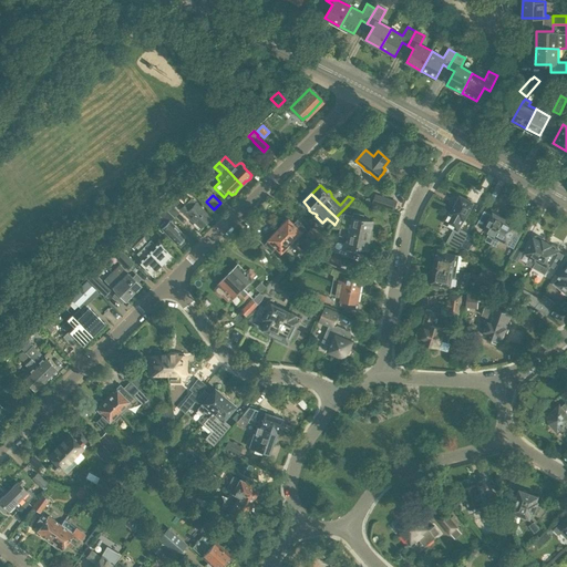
[(373,204),(394,210),(397,202),(375,195),(373,204)]
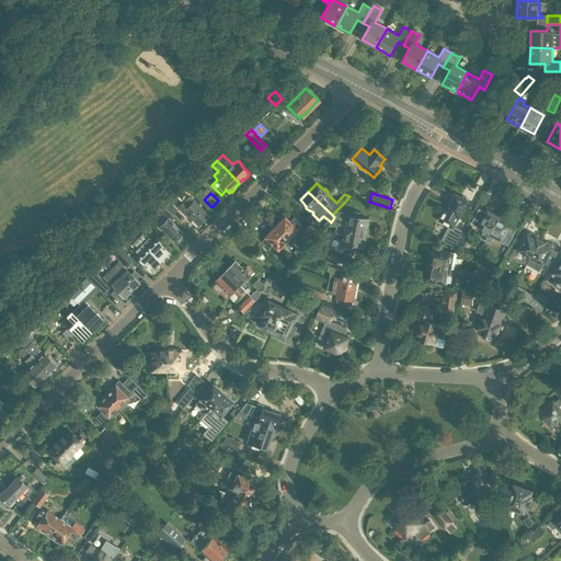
[(461,197),(455,194),(449,204),(450,204),(447,210),(445,215),(444,215),(439,220),(449,226),(443,239),(456,245),(456,244),(461,236),(464,231),(454,226),(459,217),(468,201),(467,201),(467,197),(464,196),(461,197)]
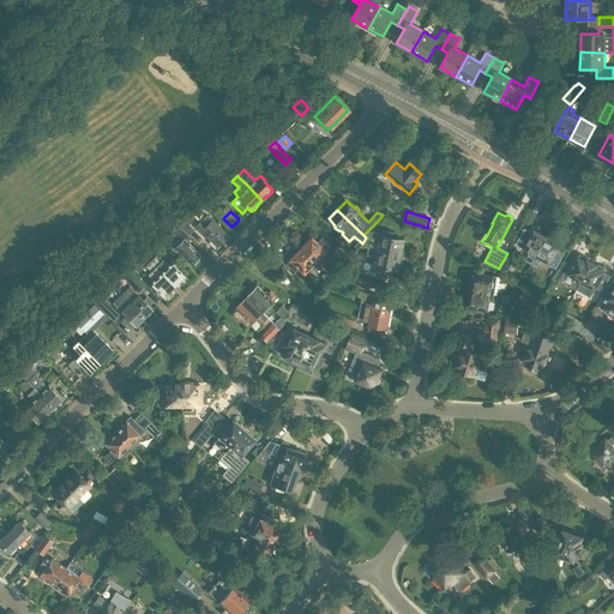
[(217,247),(228,236),(208,215),(196,227),(210,241),(211,240),(217,247)]
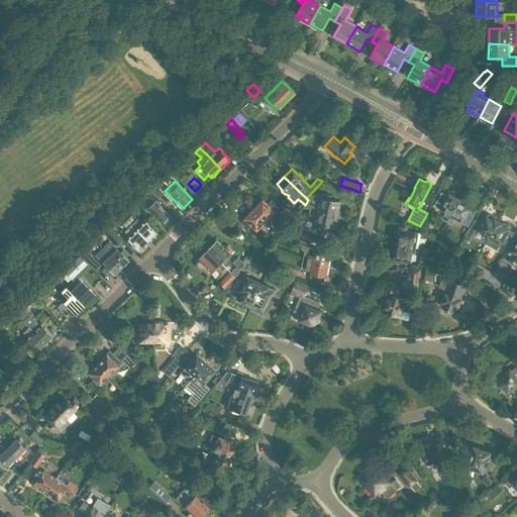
[(159,198),(164,194),(159,189),(164,185),(161,182),(150,190),(159,198)]
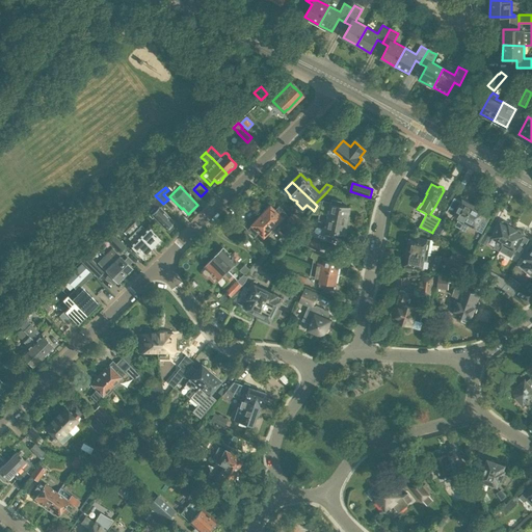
[(168,232),(176,224),(173,221),(174,221),(160,208),(163,205),(155,195),(149,202),(153,206),(148,211),(165,229),(168,232)]
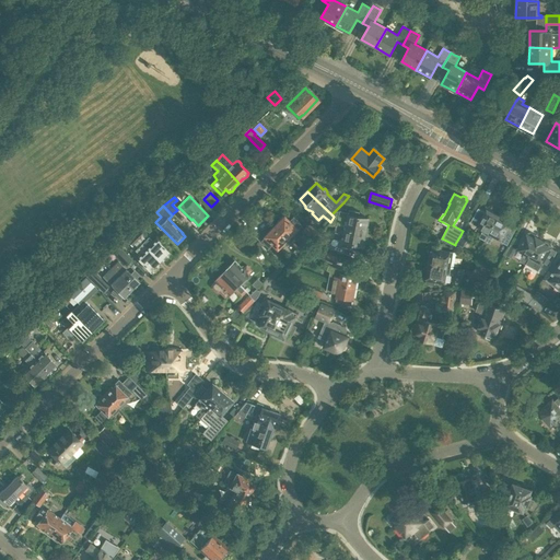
[(340,212),(335,211),(331,214),(333,216),(334,217),(330,222),(328,225),(336,226),(336,225),(365,231),(369,219),(359,217),(360,212),(350,210),(349,213),(340,211),(340,212)]
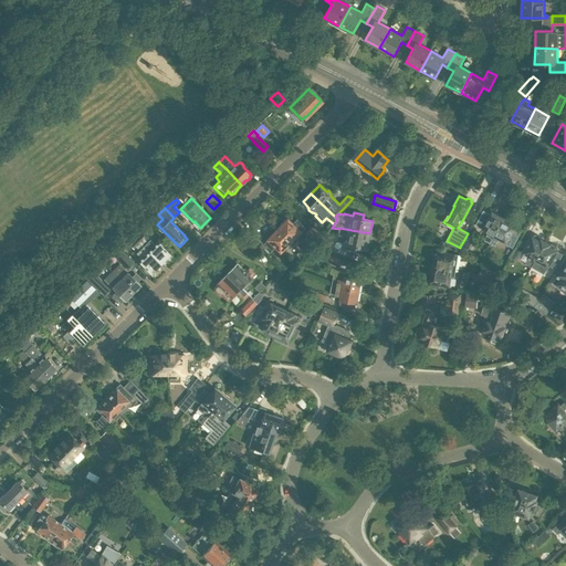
[(490,243),(503,219),(492,213),(486,222),(485,221),(481,228),(489,232),(484,240),(490,243)]
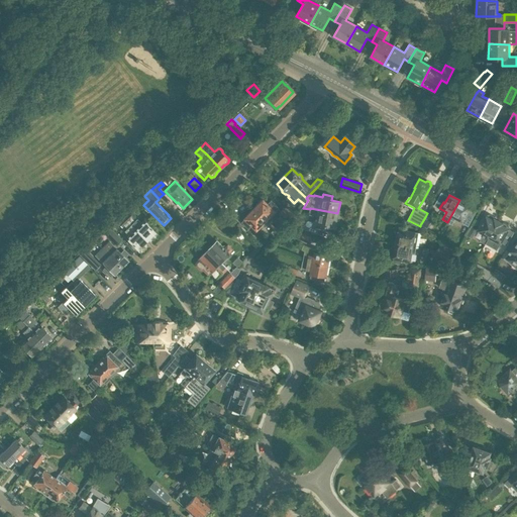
[(254,209),(270,223),(273,219),(270,217),(279,208),(272,201),(269,204),(264,200),(262,199),(257,204),(257,206),(254,209)]
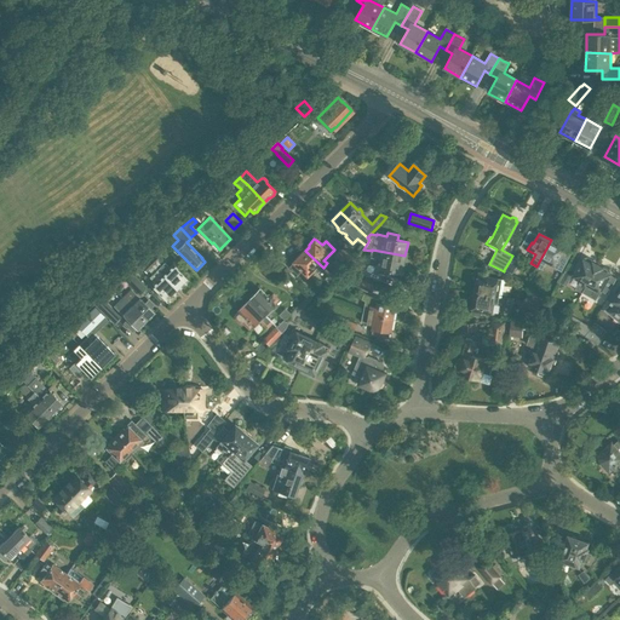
[(555,265),(564,247),(551,240),(537,267),(543,270),(547,262),(555,265)]
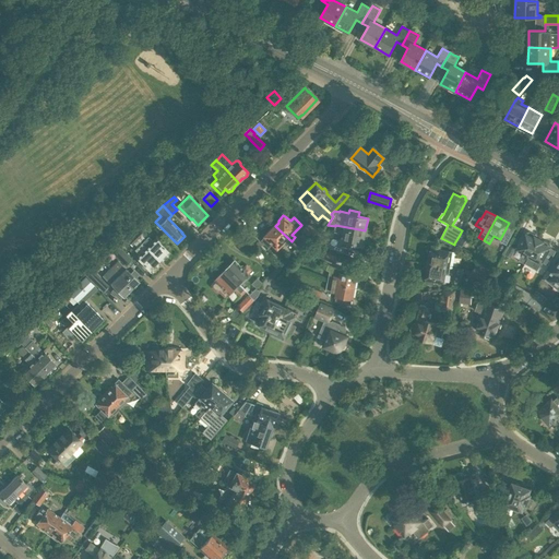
[(313,240),(320,234),(309,223),(302,230),(313,240)]
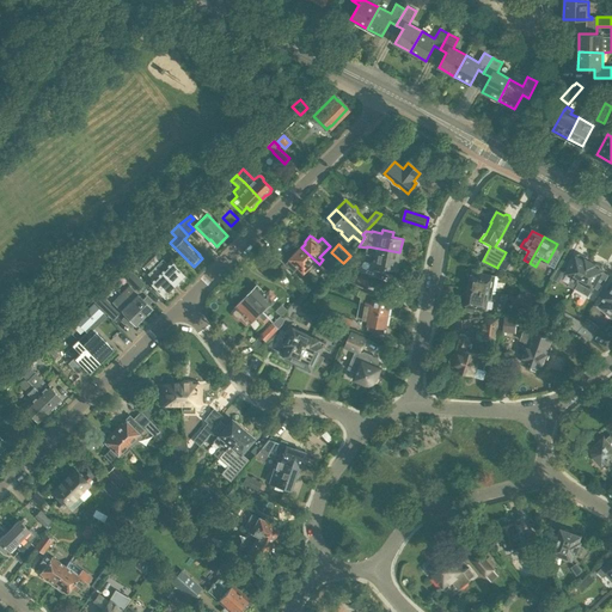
[(397,269),(399,252),(367,246),(367,248),(366,255),(377,256),(374,269),(385,271),(386,267),(397,269)]
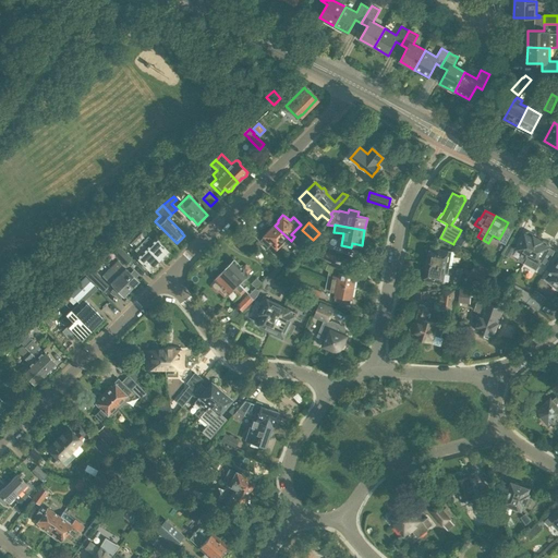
[(271,229),(269,229),(264,233),(265,235),(265,237),(262,240),(268,247),(273,243),(278,249),(283,242),(286,245),(291,241),(275,226),(271,229)]
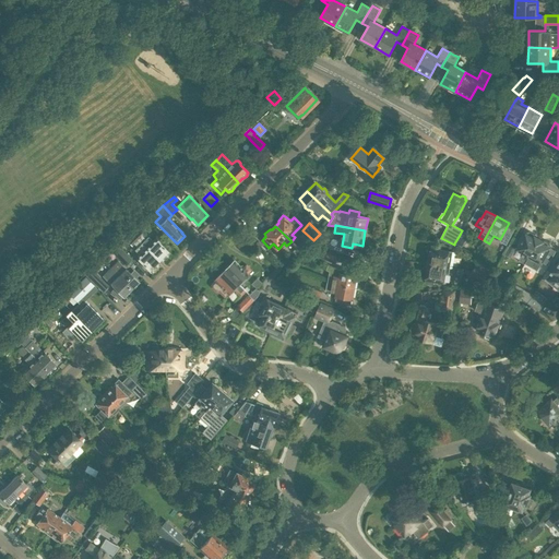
[(145,239),(142,236),(144,234),(140,229),(133,236),(159,262),(169,252),(156,239),(153,241),(149,237),(145,239)]
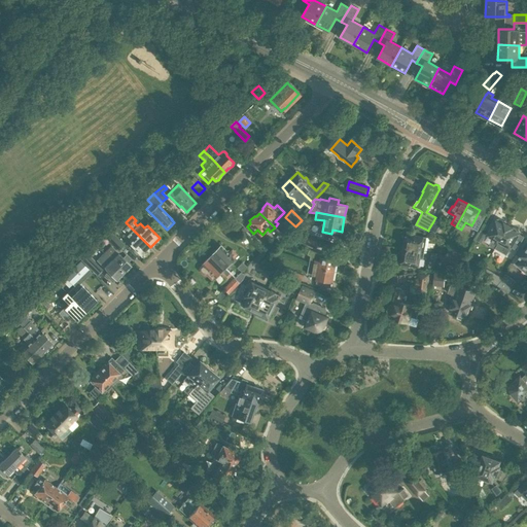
[(435,234),(443,220),(435,217),(433,221),(428,230),(435,234)]
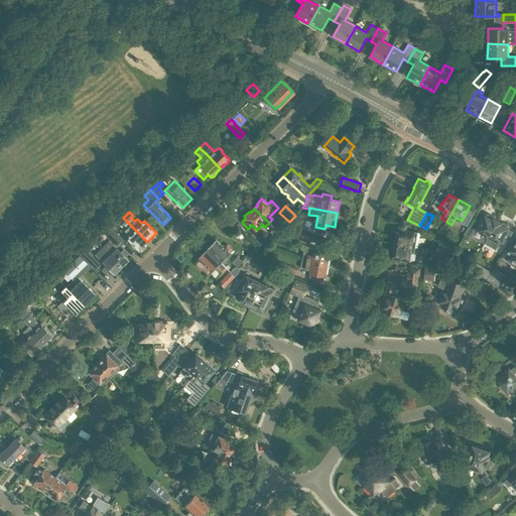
[(485,244),(496,222),(493,221),(494,219),(493,217),(489,214),(487,215),(478,230),(484,233),(479,241),(485,244)]
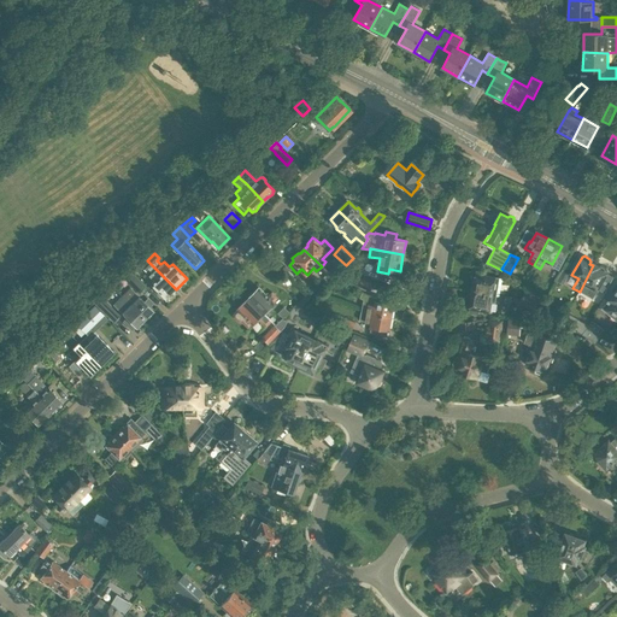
[(176,289),(147,260),(141,266),(146,271),(148,269),(152,272),(148,276),(154,281),(151,285),(166,300),(176,289)]
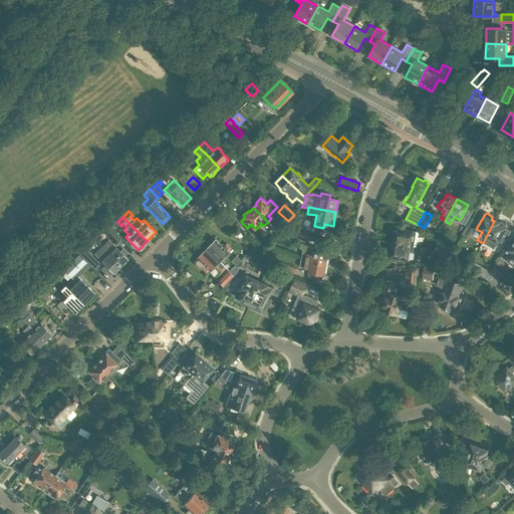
[(300,230),(303,224),(293,219),(290,226),(300,230)]
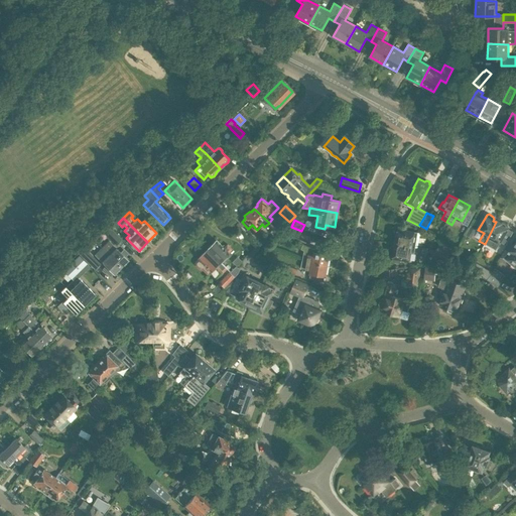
[(508,225),(503,222),(501,223),(500,224),(496,222),(485,244),(483,247),(488,250),(494,239),(500,242),(508,227),(508,225)]
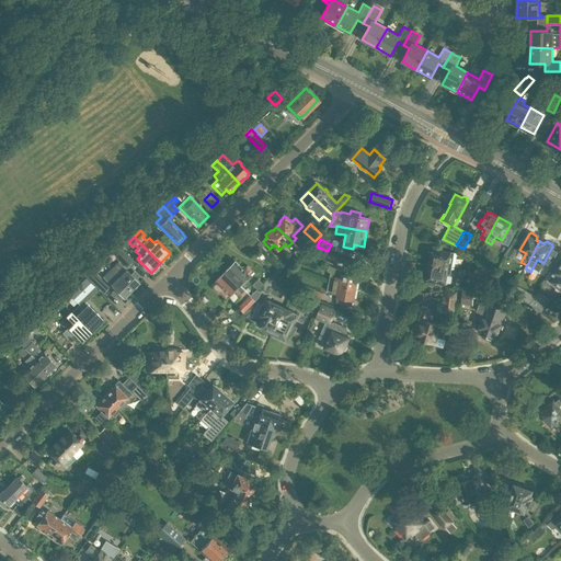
[(512,259),(517,249),(512,245),(506,255),(512,259)]
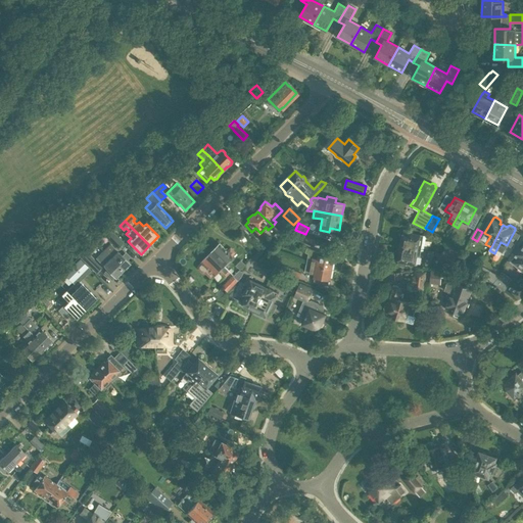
[(117,246),(123,242),(110,230),(106,235),(117,246)]
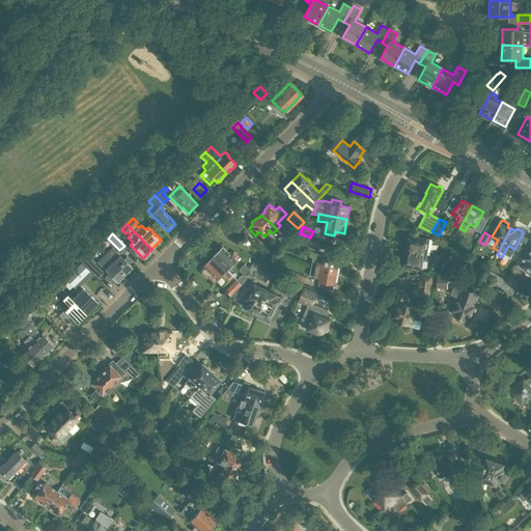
[(410,233),(407,251),(427,255),(427,254),(430,255),(432,243),(429,242),(430,241),(426,240),(427,239),(418,238),(419,235),(410,233)]
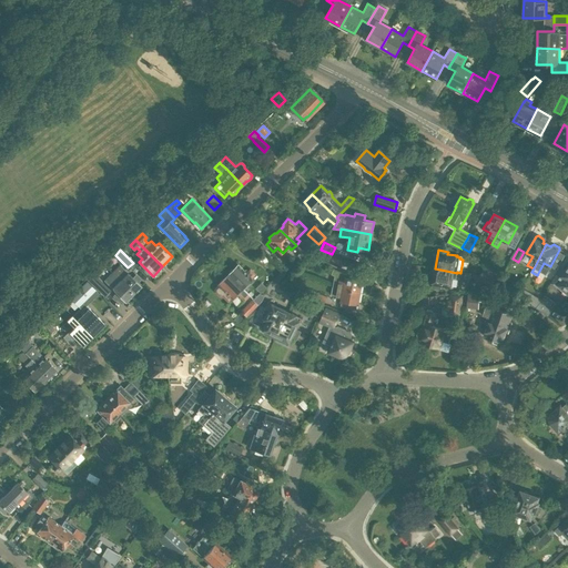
[(302,261),(307,256),(302,251),(297,255),(302,261)]
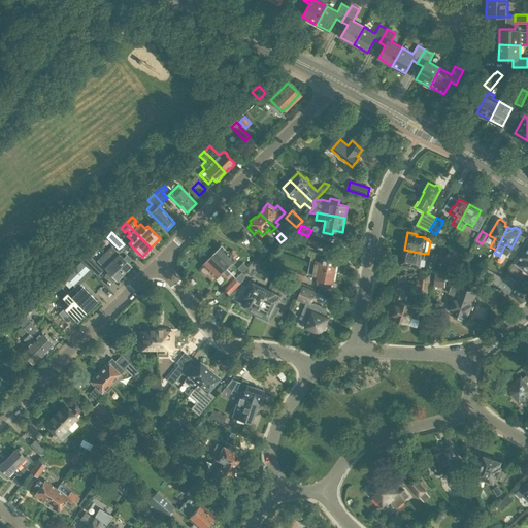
[(316,249),(318,242),(305,236),(302,243),(316,249)]
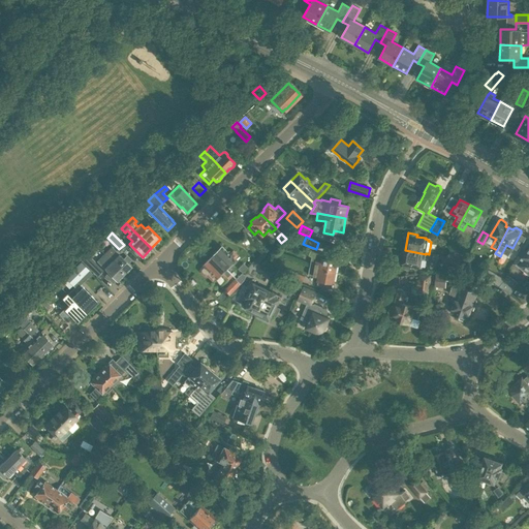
[(230,254),(222,246),(213,255),(226,269),(236,260),(235,258),(239,255),(234,251),(230,254)]
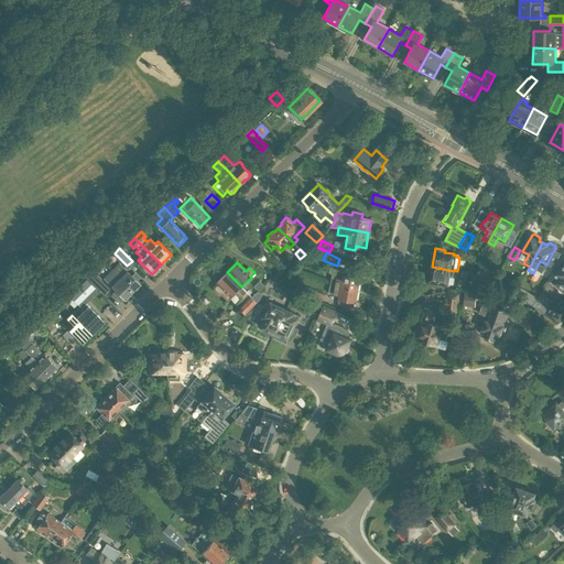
[(132,275),(119,263),(111,272),(132,293),(141,285),(136,280),(138,277),(134,273),(132,275)]
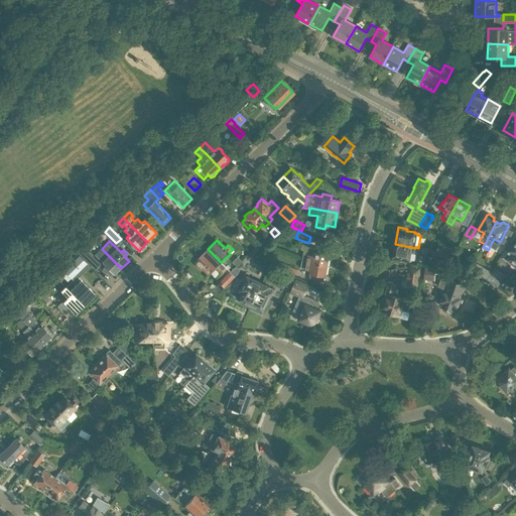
[(450,254),(455,249),(442,241),(438,246),(439,247),(434,253),(445,261),(450,254)]
